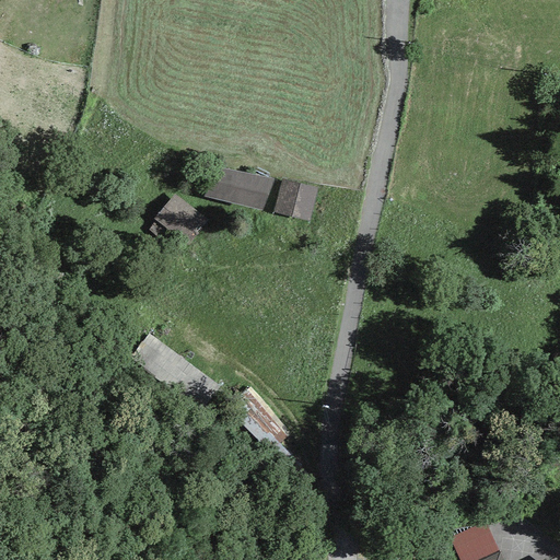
[(271,183),(211,167),(203,198),(264,212),(271,183)]
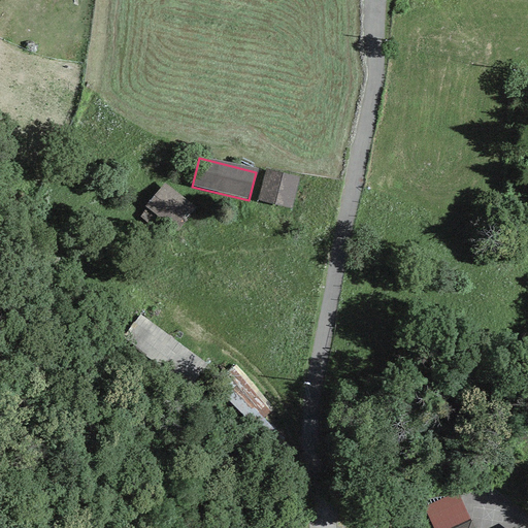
[(300,177),(265,169),(257,201),(292,210),(300,177)]
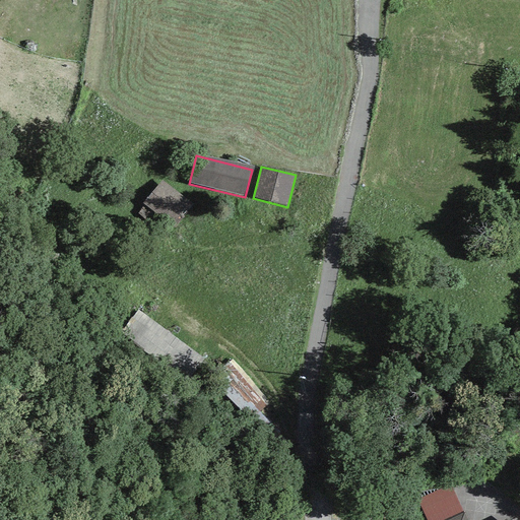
[(161,181),(141,203),(172,230),(191,207),(161,181)]
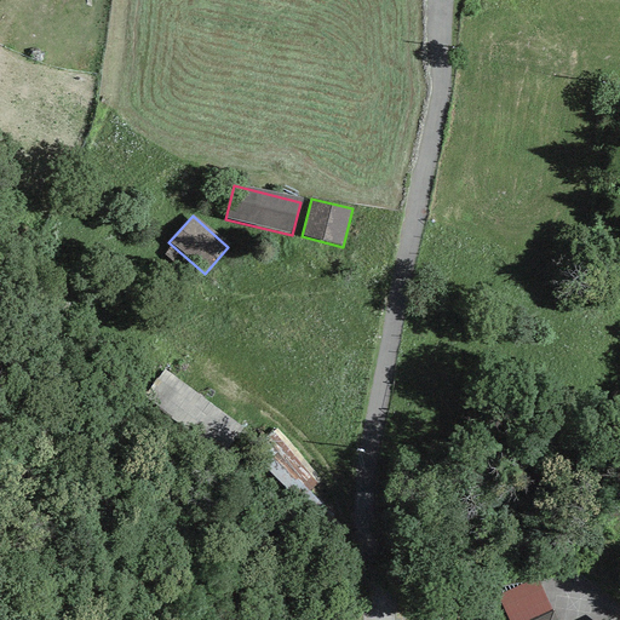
[(244,429),(165,371),(145,397),(223,455),(244,429)]
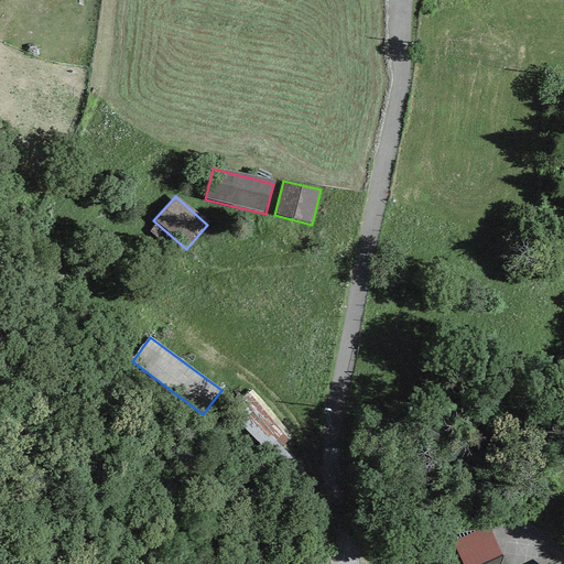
[(293,436),(251,391),(238,404),(242,409),(232,418),(304,485),(312,477),(281,447),(293,436)]
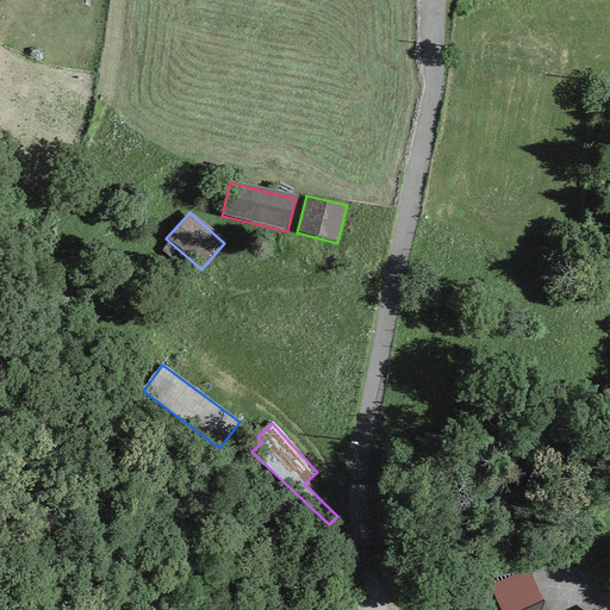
[(491,585),(502,609),(523,609),(543,602),(529,568),(491,585)]
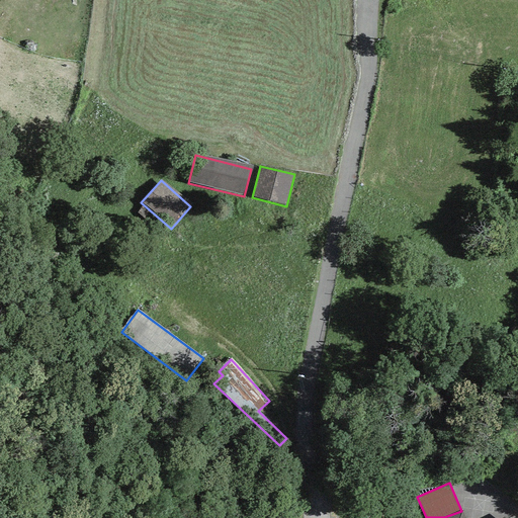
All buildings are outlined.
